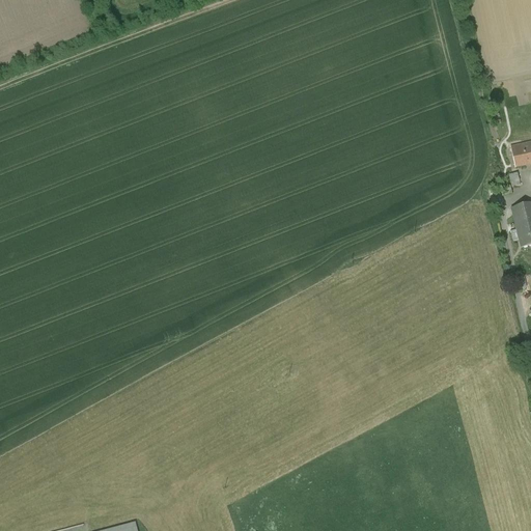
[(530,143),(511,148),(513,159),(514,162),(515,168),(524,166),(530,164),(530,143)]
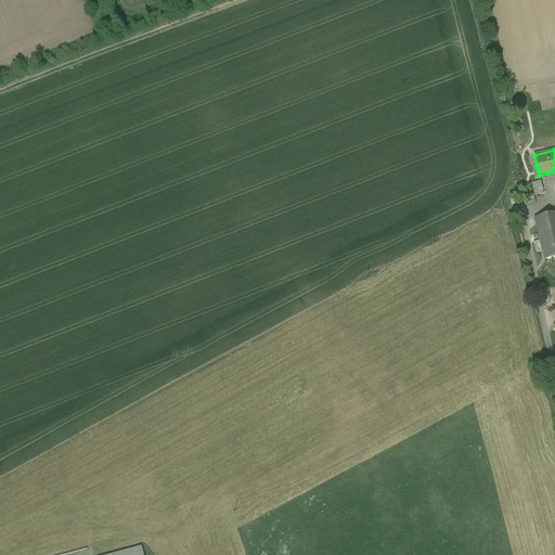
[(532,183),(536,195),(544,194),(541,181),(532,183)]
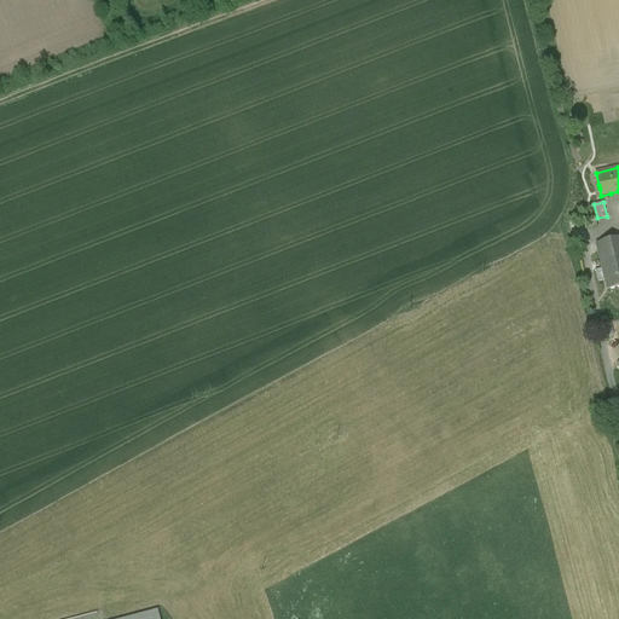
[(594,218),(584,220),(585,229),(596,226),(594,218)]
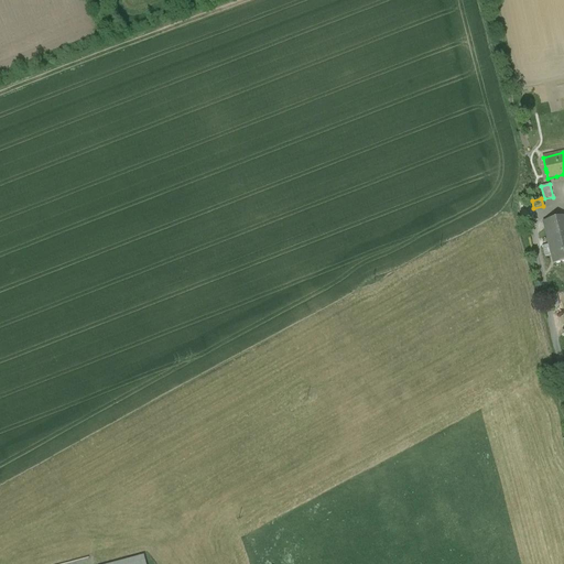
[(563,217),(543,223),(549,243),(563,239),(563,217)]
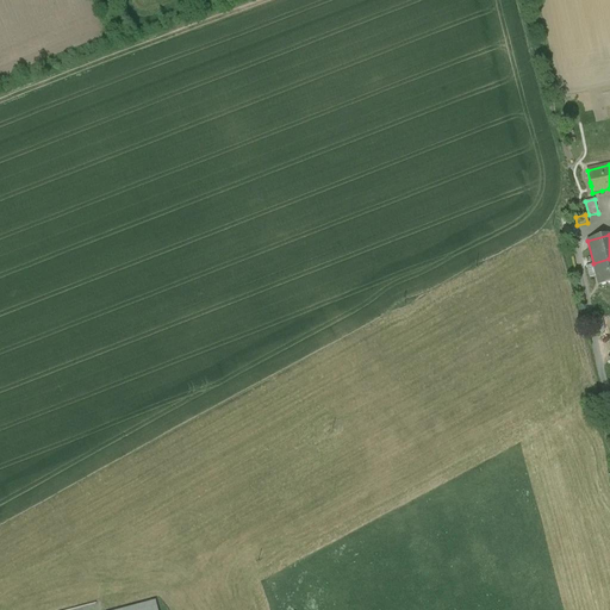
[(609,259),(593,263),(593,266),(586,267),(586,268),(587,268),(590,279),(597,278),(598,286),(609,282),(609,259)]
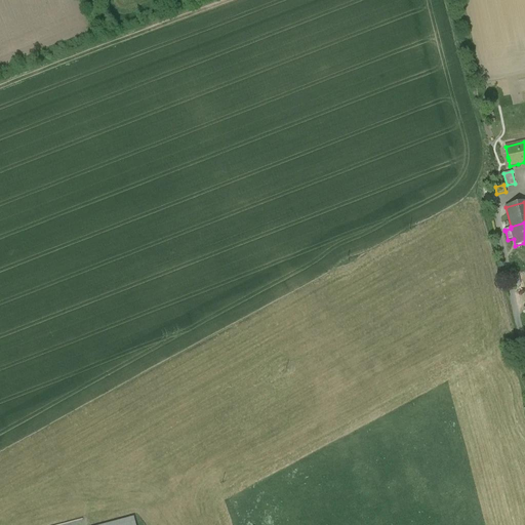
All buildings are outlined.
